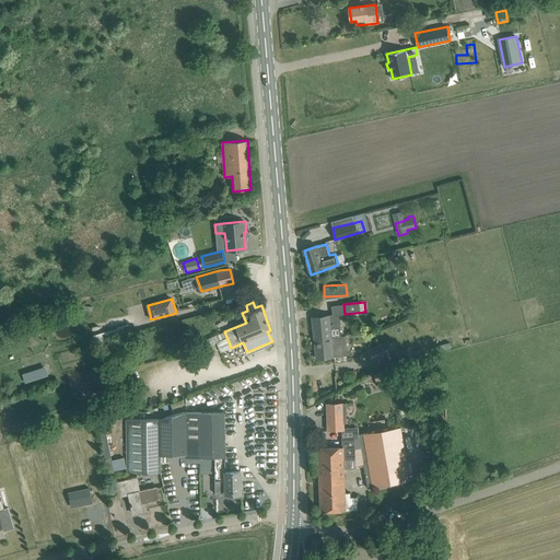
[(342,356),(341,345),(345,345),(343,336),(340,337),(339,326),(338,315),(323,316),(312,317),(316,359),(327,358),(342,356)]
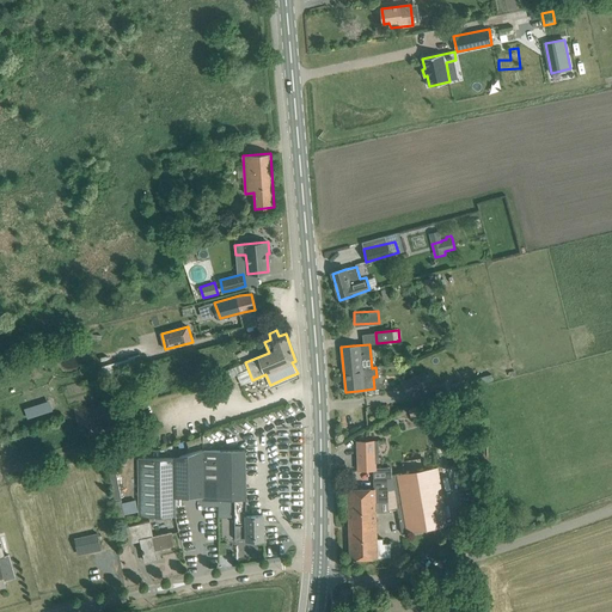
[(408,395),(430,384),(424,372),(403,383),(408,395)]
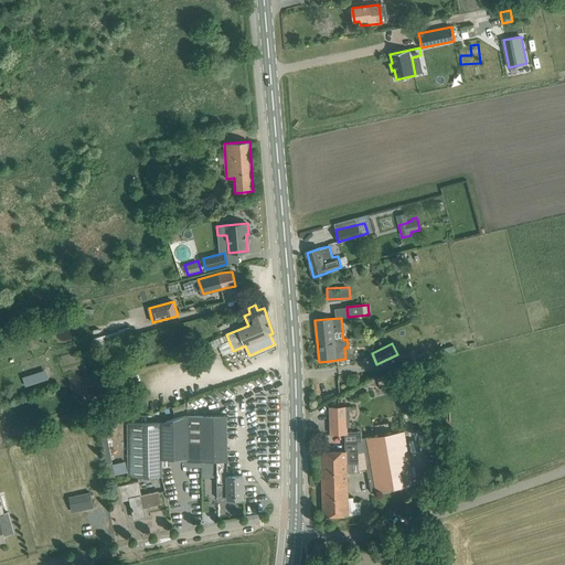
[(430,349),(422,351),(424,360),(433,356),(430,349)]
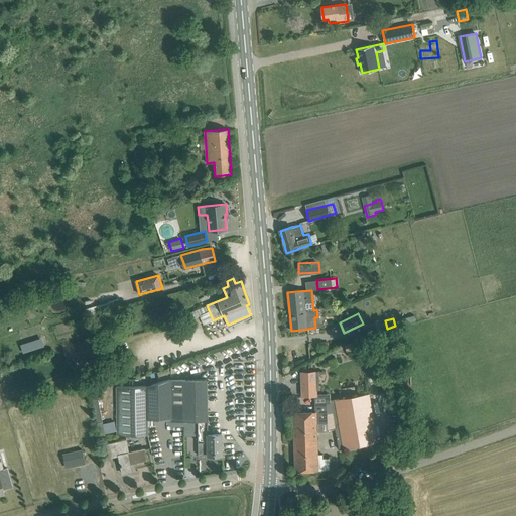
[(352,342),(345,344),(348,353),(355,351),(364,348),(363,346),(369,344),(367,337),(362,338),(362,339),(352,342)]
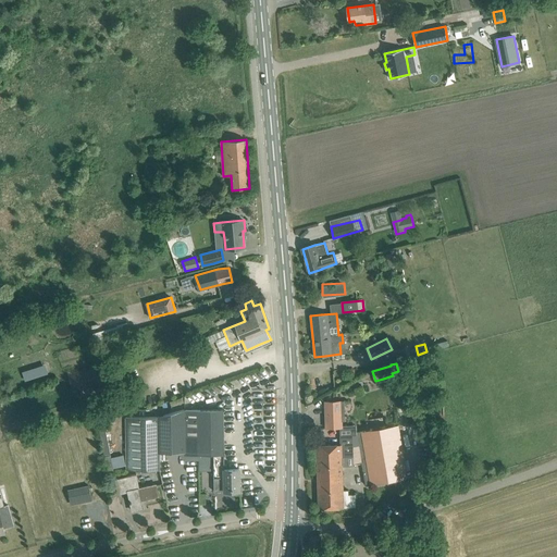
[(44,364),(23,371),(25,380),(46,372),(44,364)]
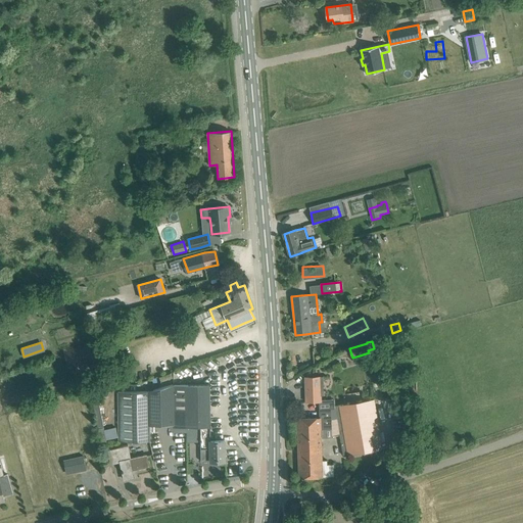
[(320,376),(304,377),(305,402),(321,401),(321,395),(323,395),(323,376),(320,376)]
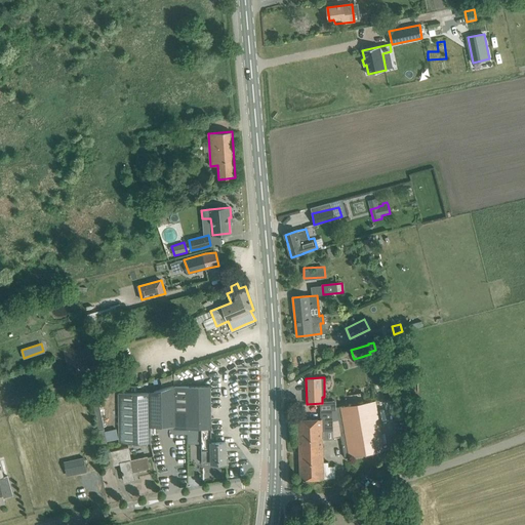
[(395,400),(406,398),(404,384),(392,386),(395,400)]
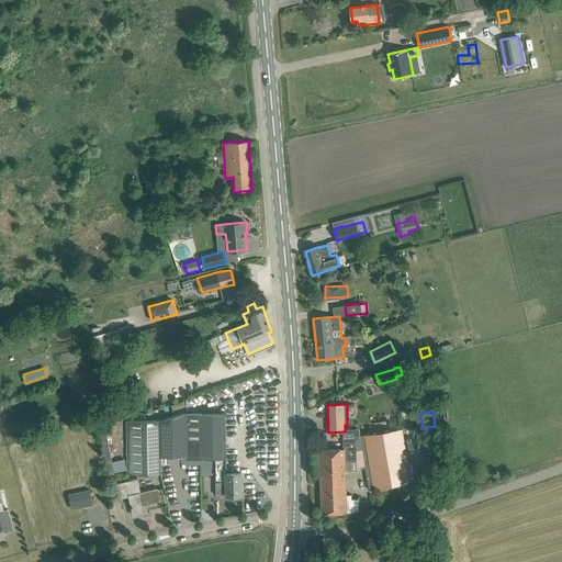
[(186,413),(160,420),(161,457),(187,457),(187,459),(201,459),(201,464),(201,469),(215,468),(215,473),(227,473),(226,413),(215,413),(186,414),(186,413)]
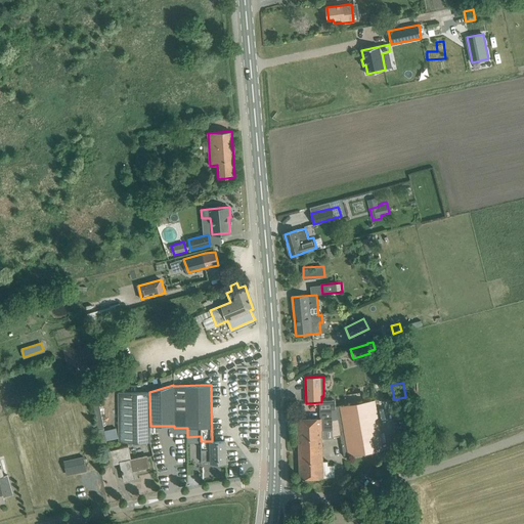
[(382,386),(374,388),(376,399),(384,398),(382,386)]
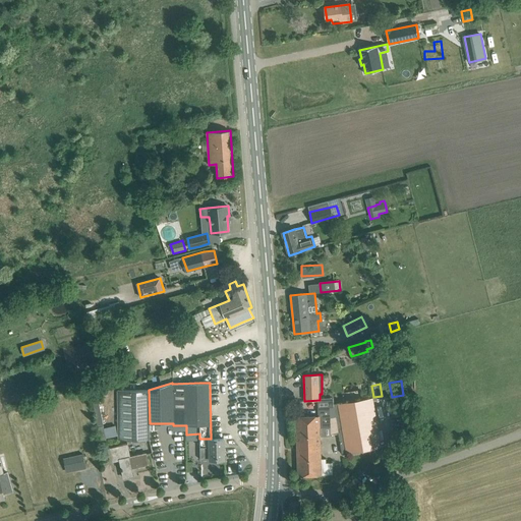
[(149,390),(118,391),(118,440),(126,440),(150,440),(150,423),(149,390)]
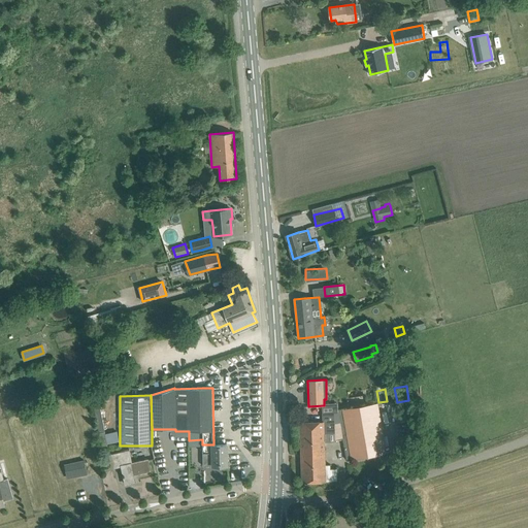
[(340,422),(333,423),(333,433),(334,433),(334,436),(335,440),(342,438),(347,460),(384,454),(383,443),(375,403),(338,409),(338,411),(340,422)]
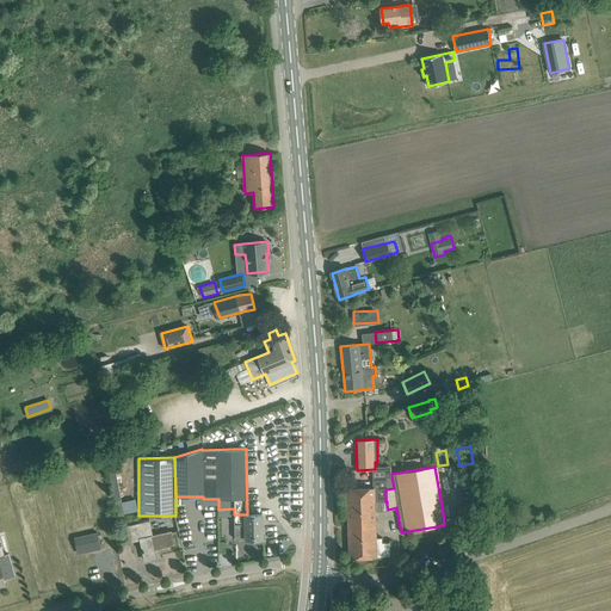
[(107,471),(113,499),(122,497),(115,470),(107,471)]
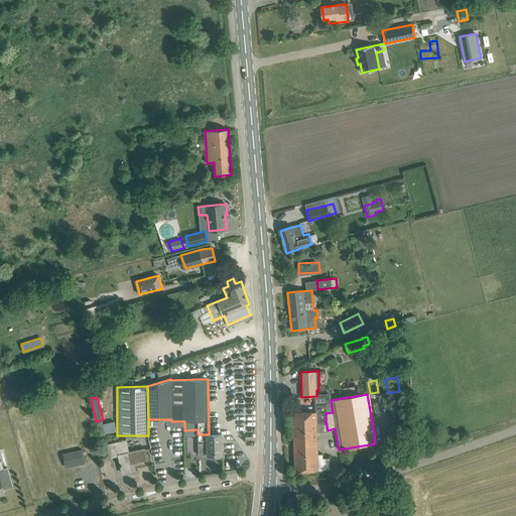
[(315,412),(294,412),(294,431),(309,431),(309,432),(316,432),(328,431),(328,430),(327,426),(327,423),(326,423),(326,413),(333,412),(331,402),(330,403),(326,403),(315,403),(315,412)]
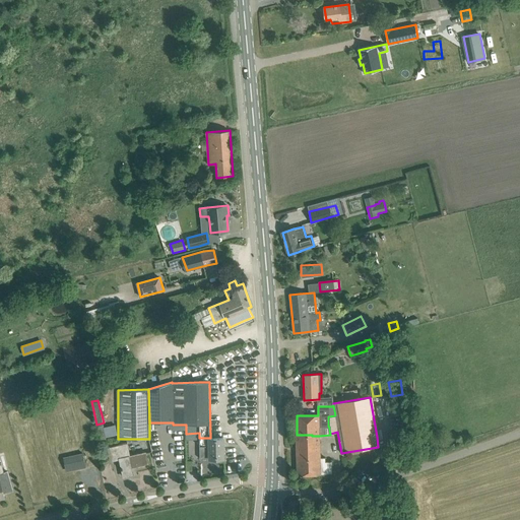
[(312,435),(297,435),(299,474),(320,474),(332,473),(332,463),(332,461),(326,461),(325,457),(320,457),(320,455),(319,436),(312,436),(312,435)]
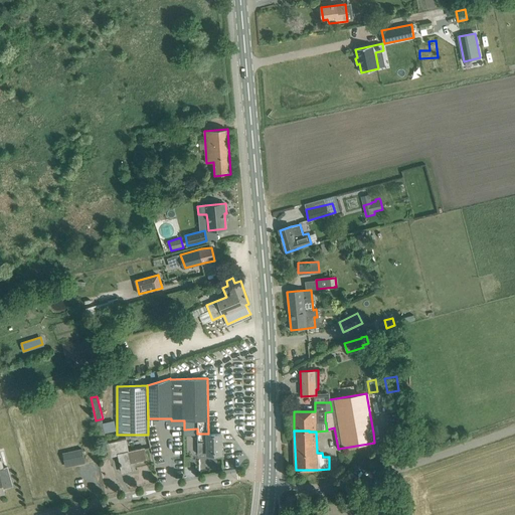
[(208,434),(197,434),(198,442),(198,454),(207,454),(208,454),(208,452),(221,452),(221,454),(222,454),(222,434),(208,434)]
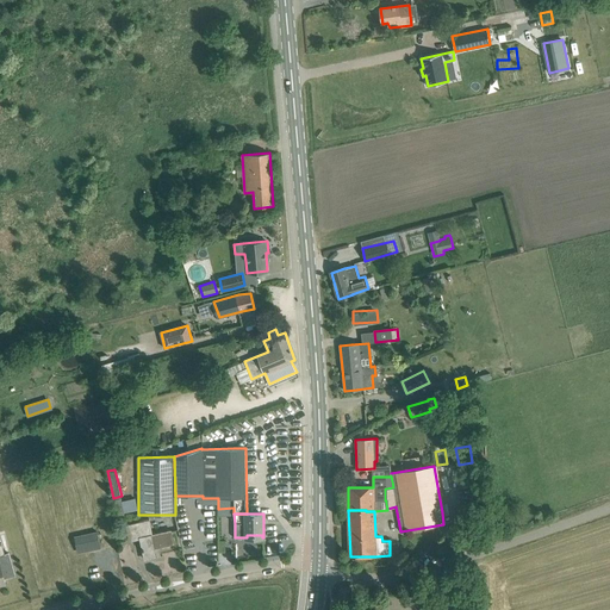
[(153,534),(149,520),(126,524),(130,541),(141,539),(143,548),(142,548),(143,551),(145,559),(156,556),(154,547),(174,543),(170,530),(153,534)]
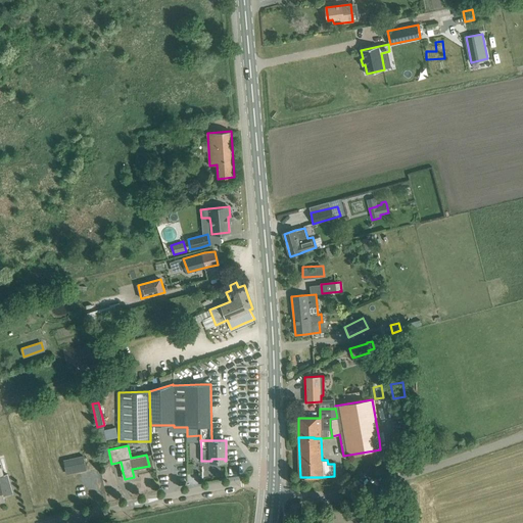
[(66,473),(86,469),(84,456),(63,461),(66,473)]
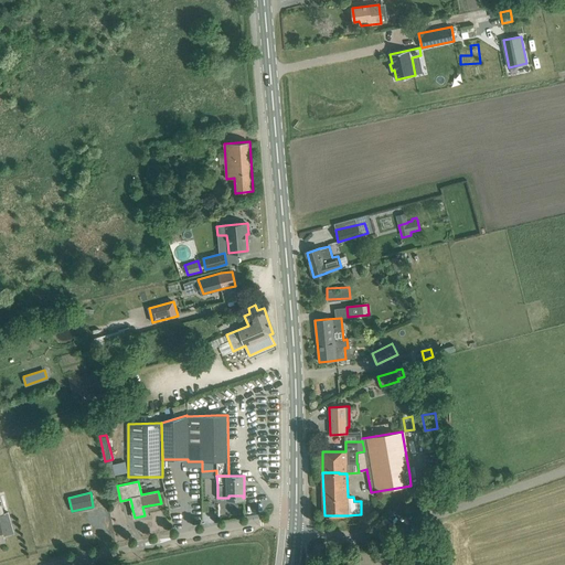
[(0,540),(6,540),(4,535),(14,533),(9,512),(4,512),(2,505),(2,504),(0,504),(0,540)]
